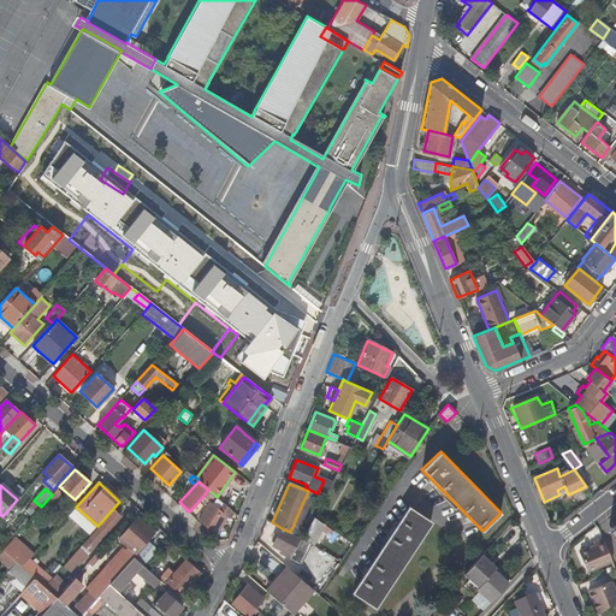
[(206,505),(214,495),(208,490),(200,499),(206,505)]
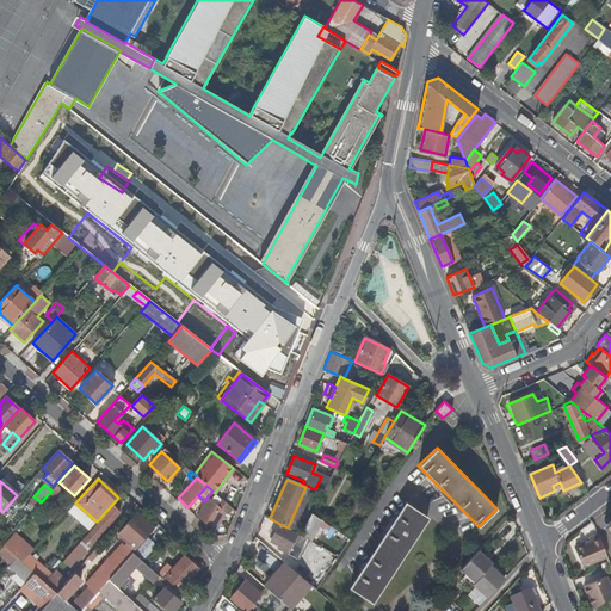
[(214,531),(229,506),(221,499),(217,506),(209,499),(205,503),(197,516),(214,531)]
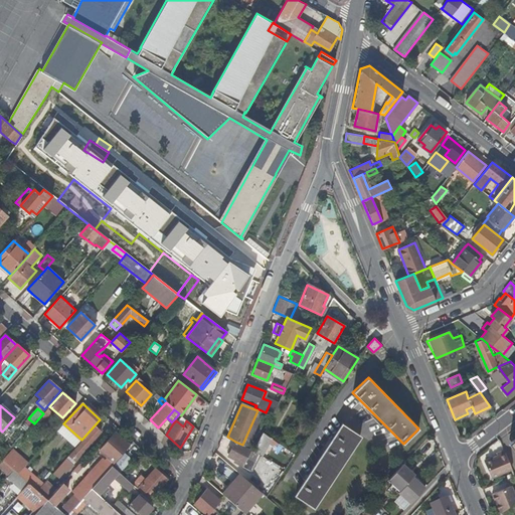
[(360,436),(342,424),(295,496),(312,507),(360,436)]
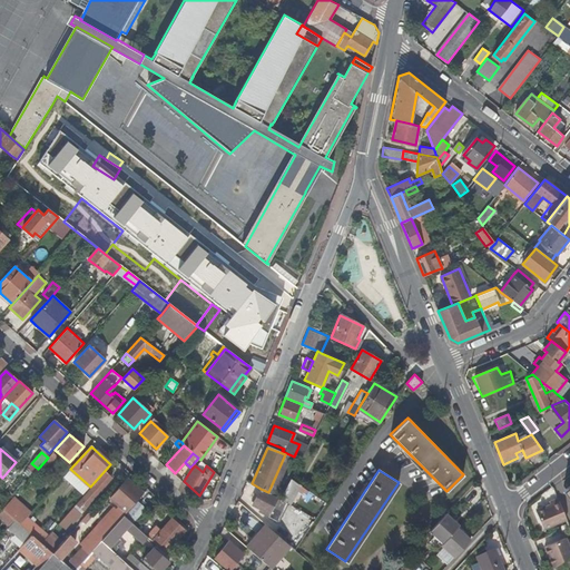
[(105,473),(76,505),(82,511),(111,480),(105,473)]
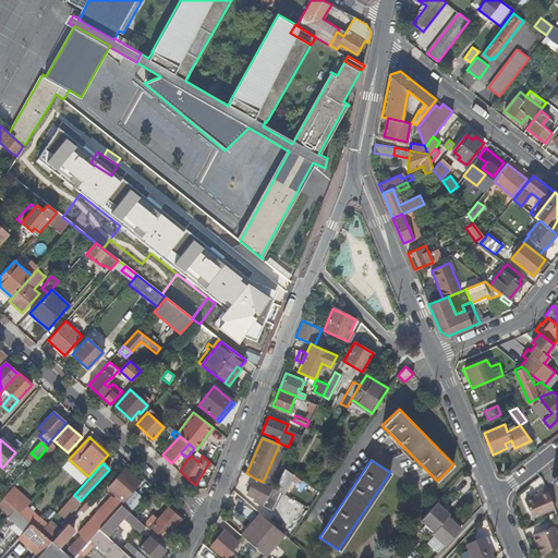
[(123,501),(141,483),(125,469),(108,487),(116,495),(73,543),(77,546),(73,550),(76,554),(98,530),(120,505),(123,501)]
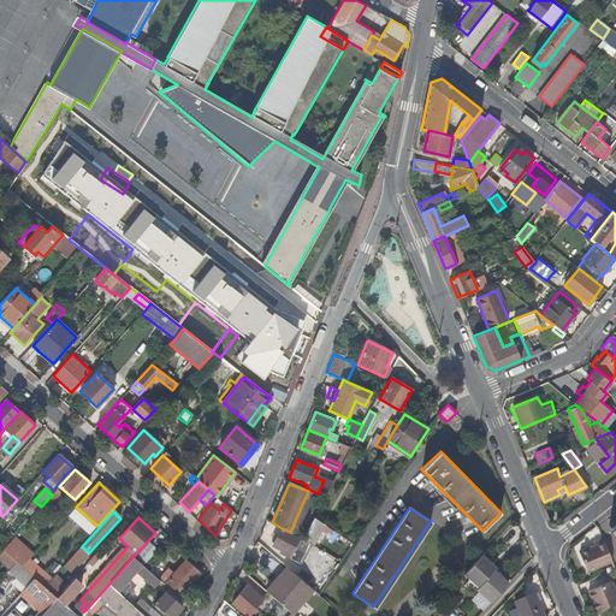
[(282,528),(272,545),(280,549),(279,554),(282,555),(300,563),(311,544),(298,537),(290,532),(282,528)]
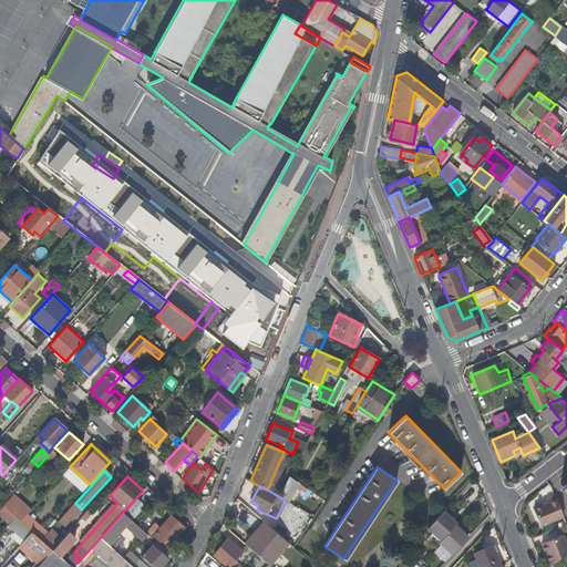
[(14,517),(20,522),(30,511),(12,494),(2,506),(14,517)]
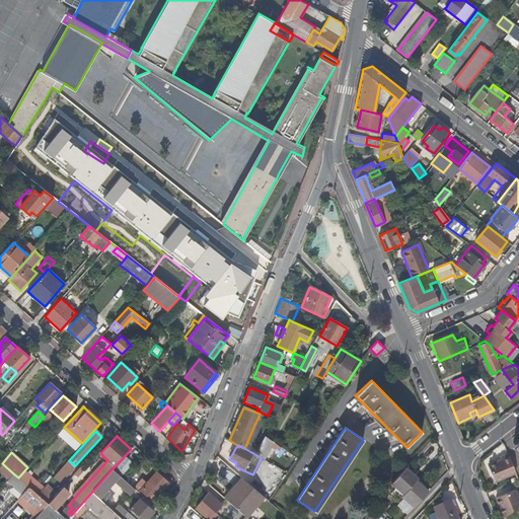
[(495,480),(515,472),(507,452),(500,455),(502,459),(488,465),(495,480)]
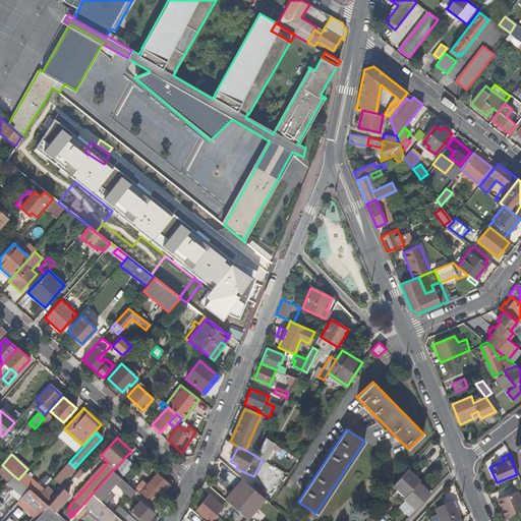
[(74,469),(67,463),(53,478),(60,484),(74,469)]
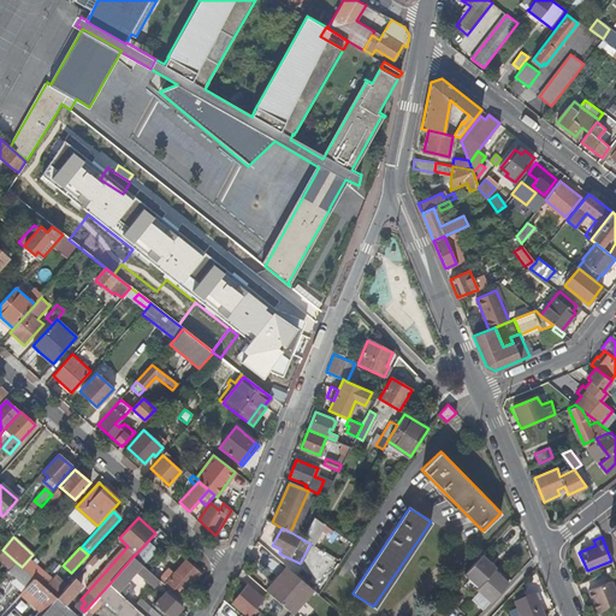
[(0,551),(0,560),(10,569),(16,562),(3,550),(3,549),(0,551)]
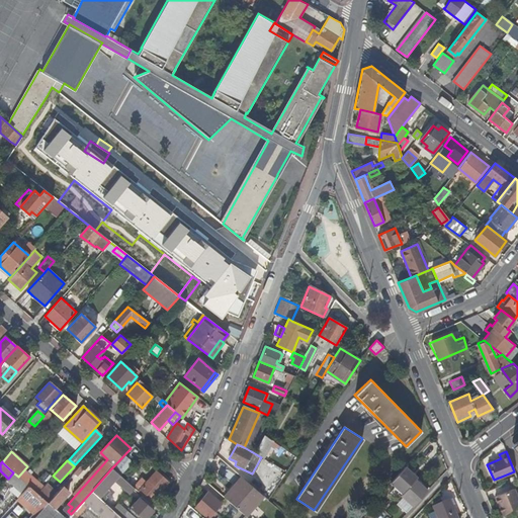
[(406,465),(391,481),(403,492),(401,494),(413,505),(428,489),(416,478),(418,476),(406,465)]
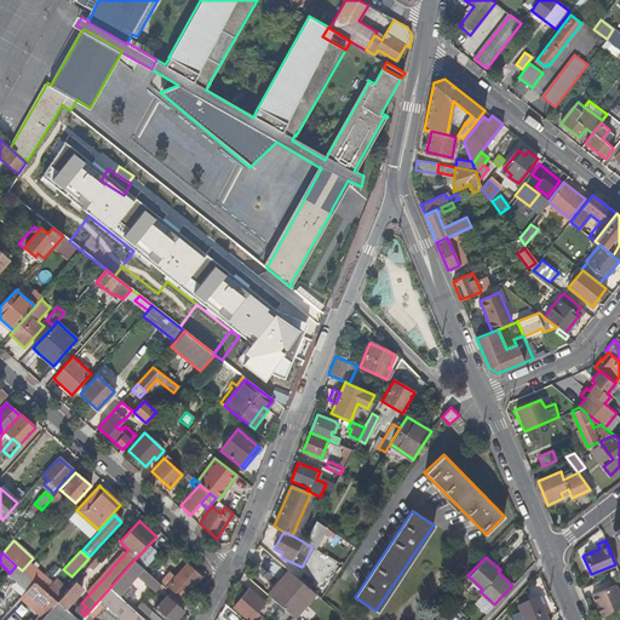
[(103,564),(96,558),(89,567),(95,573),(103,564)]
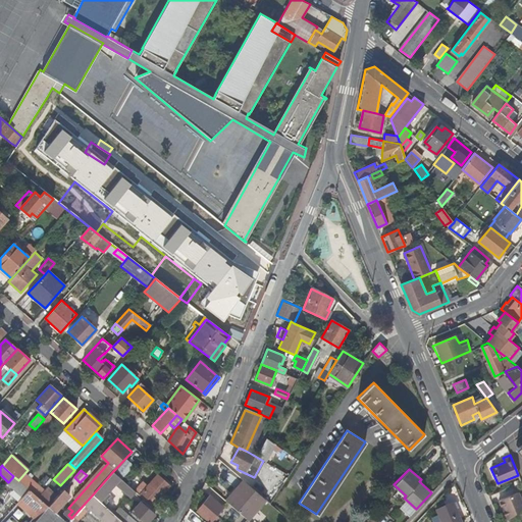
[(131,497),(135,492),(133,489),(112,472),(92,496),(99,501),(103,496),(106,499),(109,493),(107,491),(115,482),(131,497)]
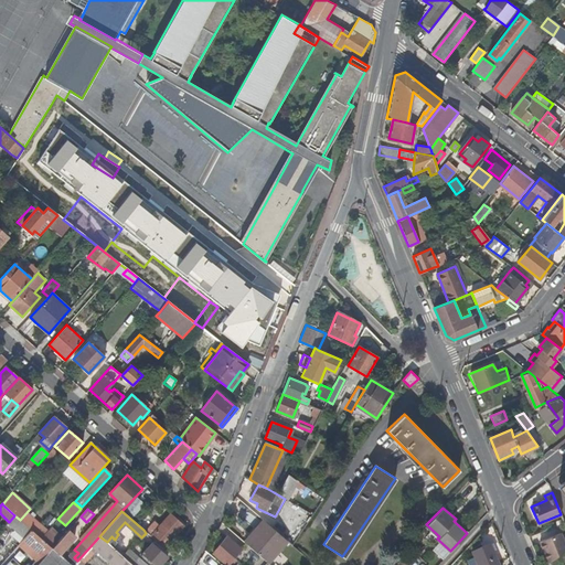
[(252,526),(258,520),(249,513),(244,520),(252,526)]
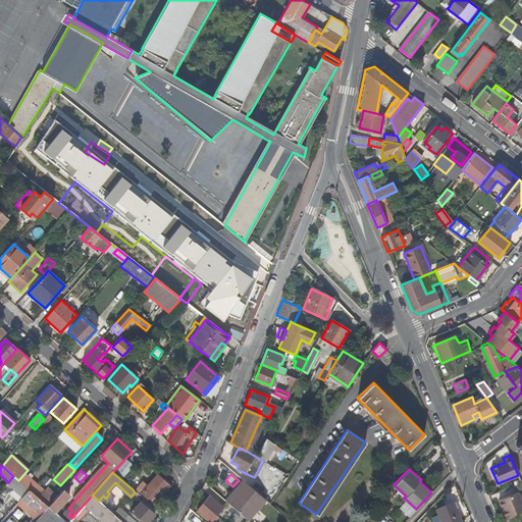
[(141,481),(133,489),(135,492),(140,497),(143,491),(157,504),(153,509),(157,512),(160,515),(164,509),(156,502),(169,486),(157,475),(147,487),(141,481)]
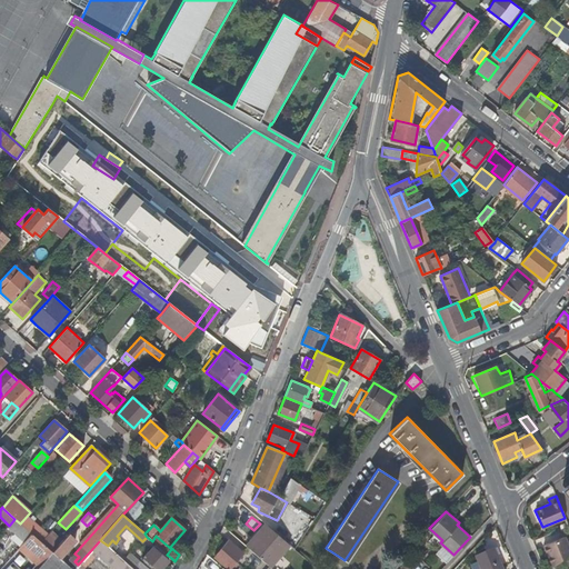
[(7,527),(23,541),(31,533),(20,523),(15,519),(9,526),(7,527)]
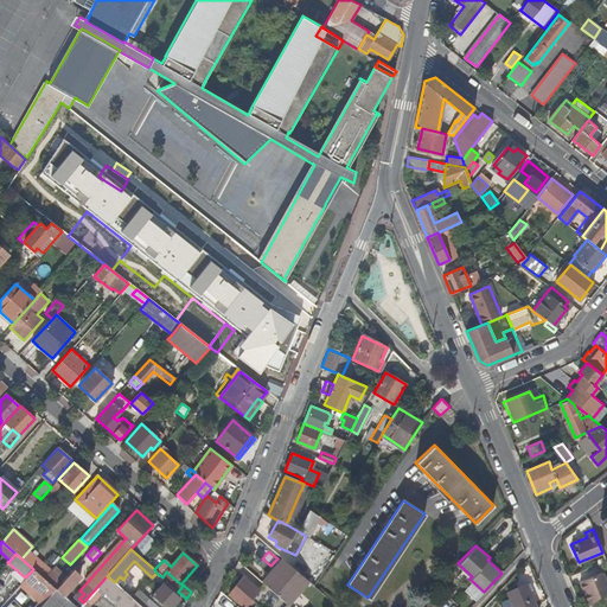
[(288,606),(308,582),(283,560),(282,560),(262,583),(286,604),(288,606)]
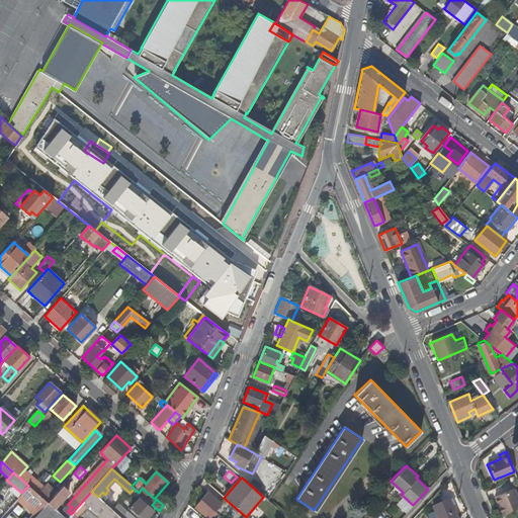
[(21,494),(39,511),(48,502),(37,493),(28,486),(21,493),(21,494)]
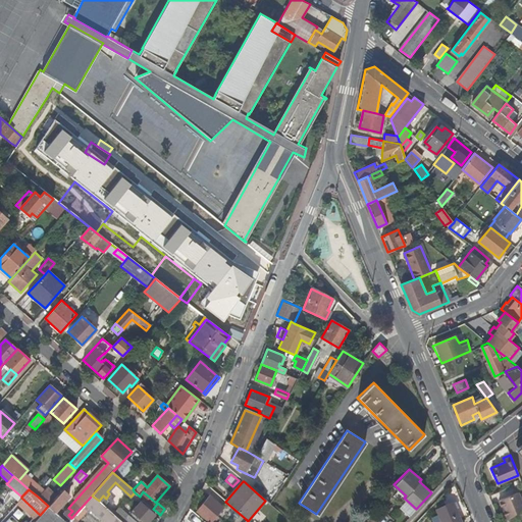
[(54,500),(44,490),(38,497),(48,506),(54,500)]
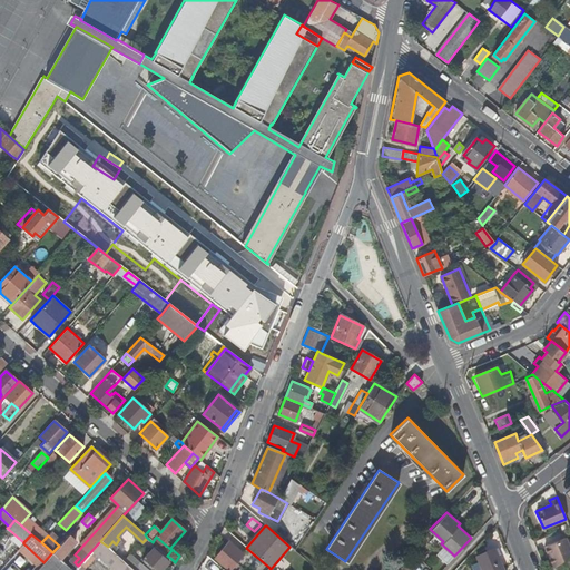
[(75,541),(68,536),(59,546),(52,552),(59,559),(75,541)]
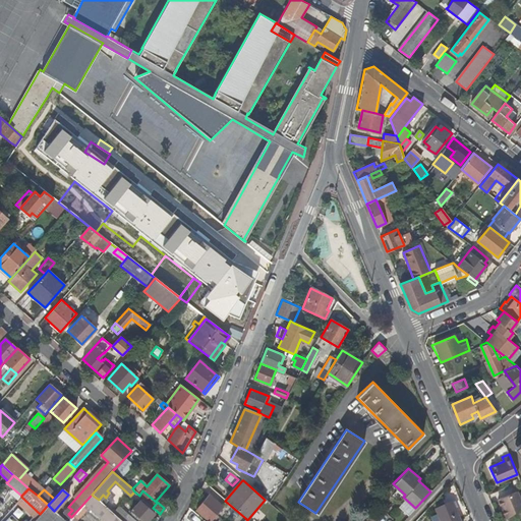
[(142,490),(139,496),(143,499),(153,508),(157,503),(142,490)]
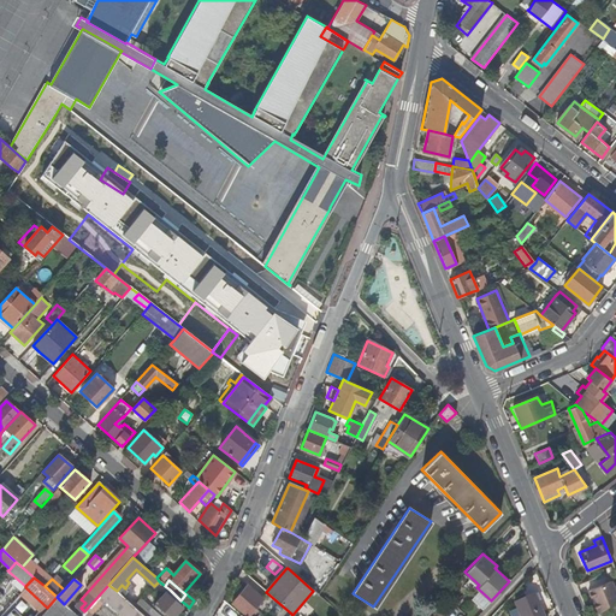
[(615,592),(611,580),(590,588),(599,612),(612,602),(615,598),(615,592)]
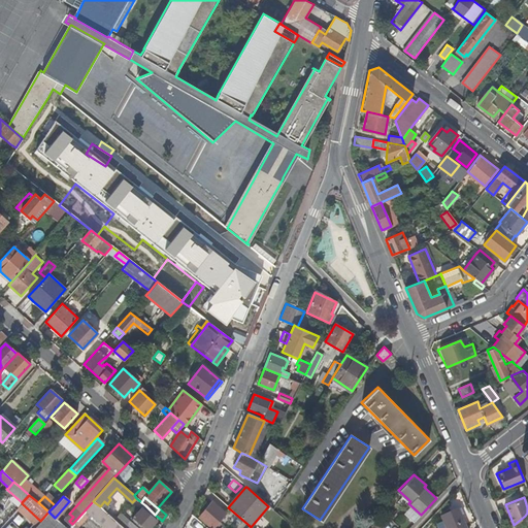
[(105,527),(124,527),(114,520),(100,506),(93,501),(72,524),(68,527),(77,527),(91,515),(105,527)]
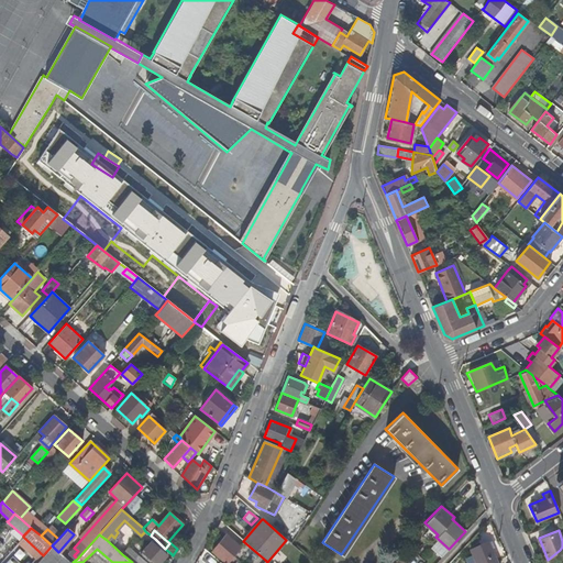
[(240,547),(225,534),(212,551),(225,562),(230,562),(233,560),(231,558),(240,547)]
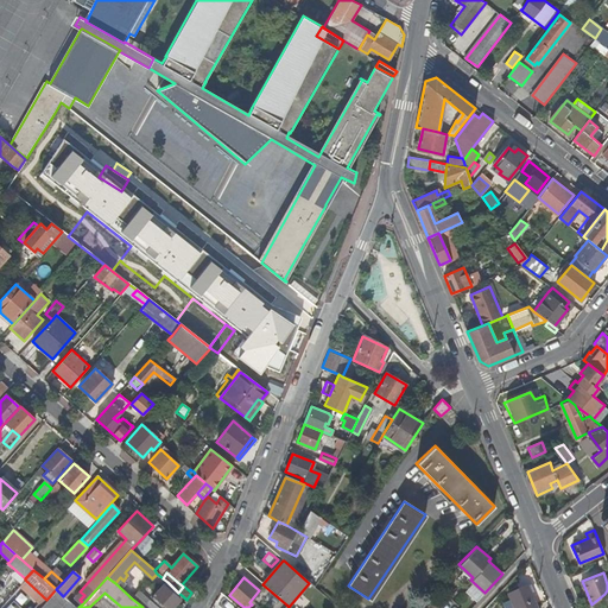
[(580,582),(590,606),(591,605),(582,581),(580,582)]
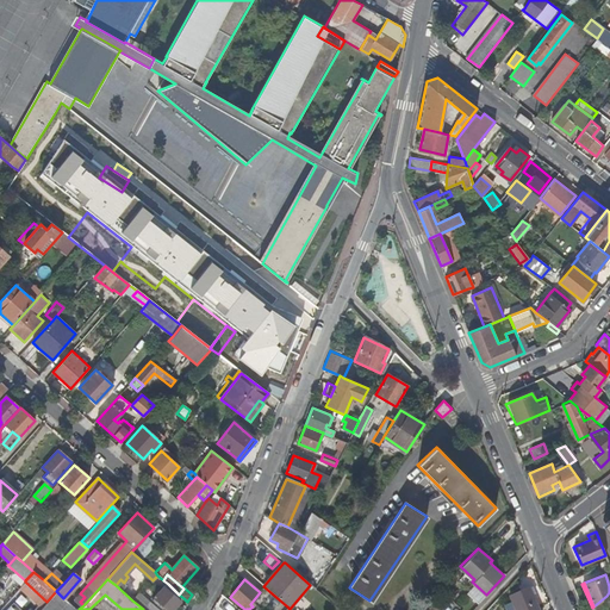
[(168,584),(165,587),(181,602),(184,598),(179,595),(168,584)]
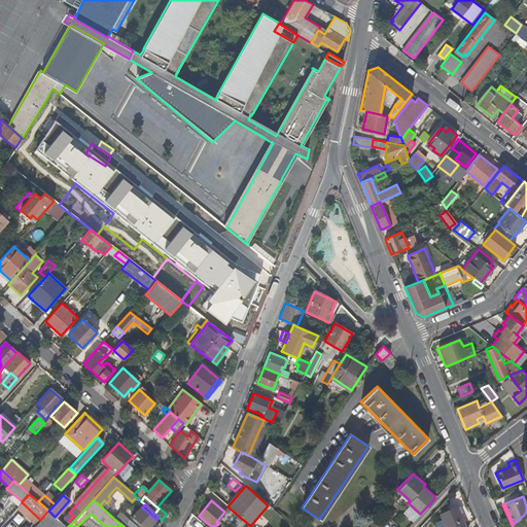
[(144,526),(149,526),(156,520),(142,507),(132,519),(140,526),(144,526),(145,526),(144,526)]
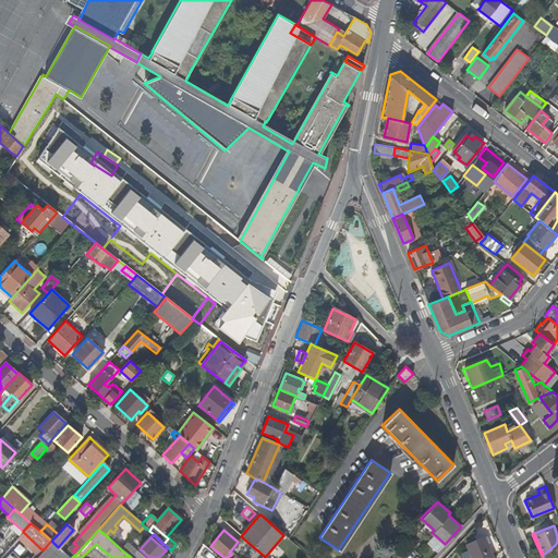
[(466,546),(471,557),(490,557),(484,540),(466,546)]
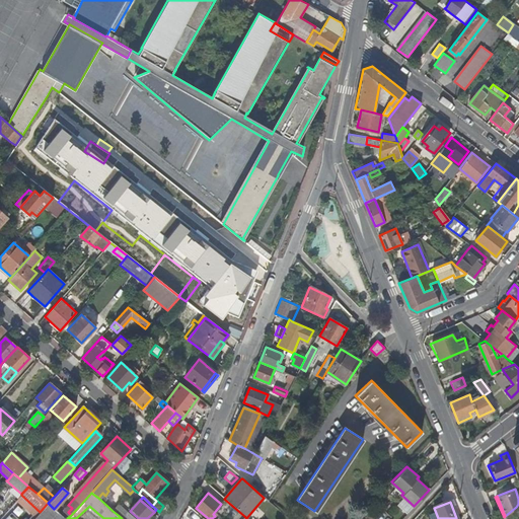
[(65,518),(54,509),(48,503),(40,512),(32,518),(65,518)]
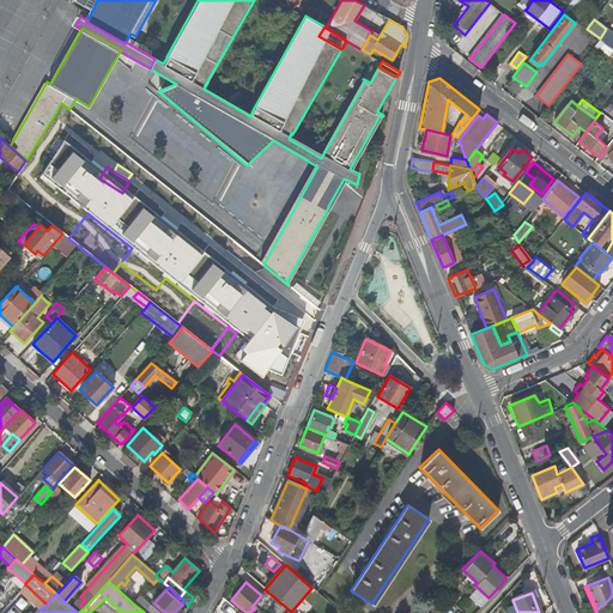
[(158,612),(140,596),(133,604),(144,612),(158,612)]
